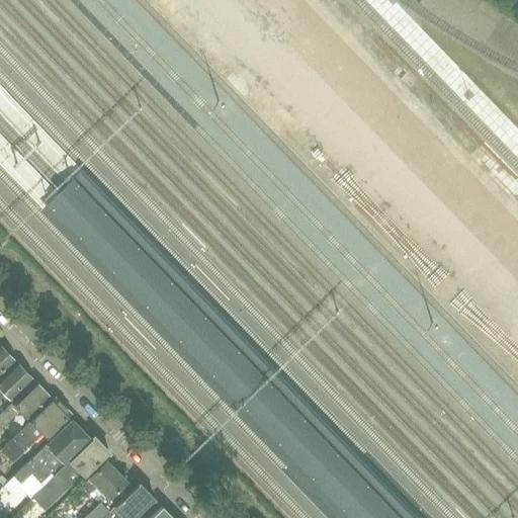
[(0,345),(0,344),(0,373),(14,359),(0,345)]
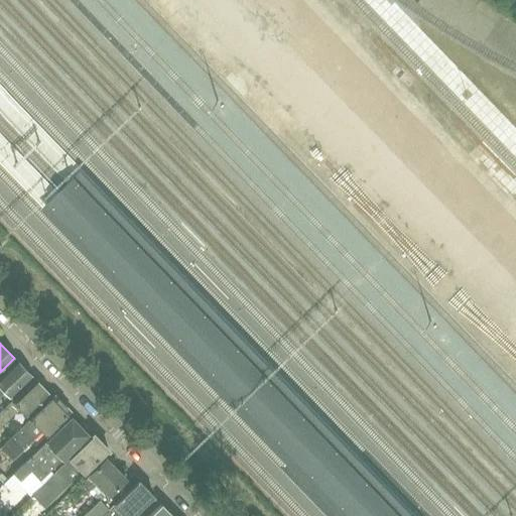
[(0,397),(4,393),(9,398),(32,376),(17,361),(0,378),(0,397)]
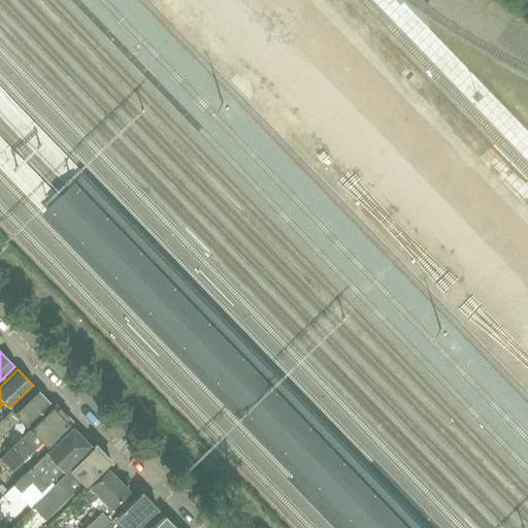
[(26,427),(51,403),(36,389),(0,423),(0,438),(3,436),(20,420),(26,427)]
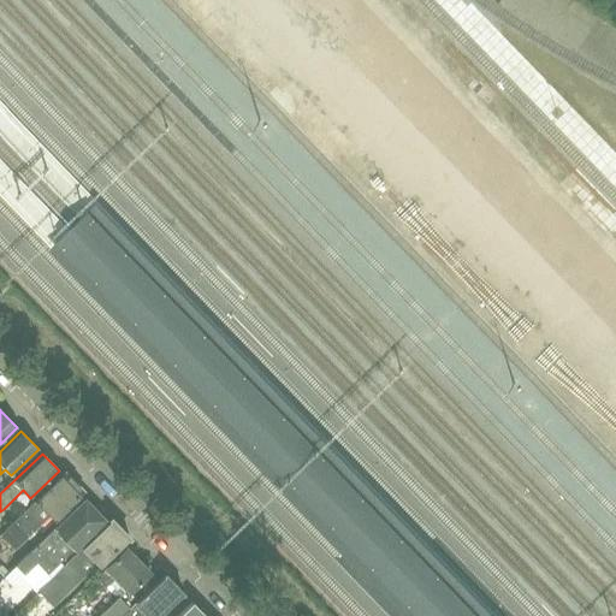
[(54,520),(84,491),(65,472),(36,501),(0,535),(16,550),(51,516),(54,520)]
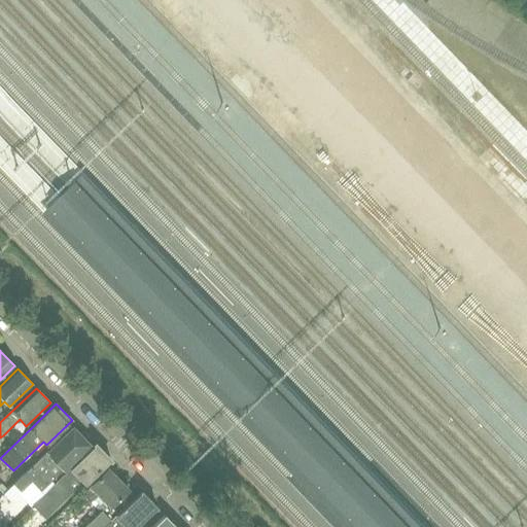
[(41,491),(63,469),(90,444),(89,442),(90,437),(84,432),(80,434),(73,426),(13,484),(21,491),(32,481),(41,491)]
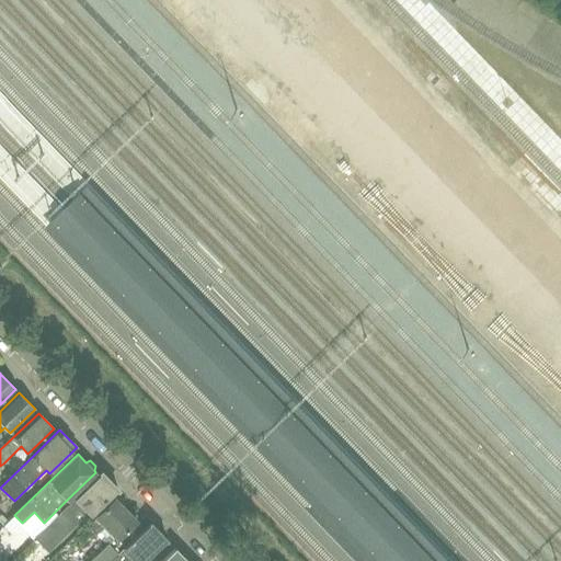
[(118,489),(102,472),(99,476),(53,521),(48,525),(47,526),(35,538),(49,552),(89,514),(91,516),(118,489)]
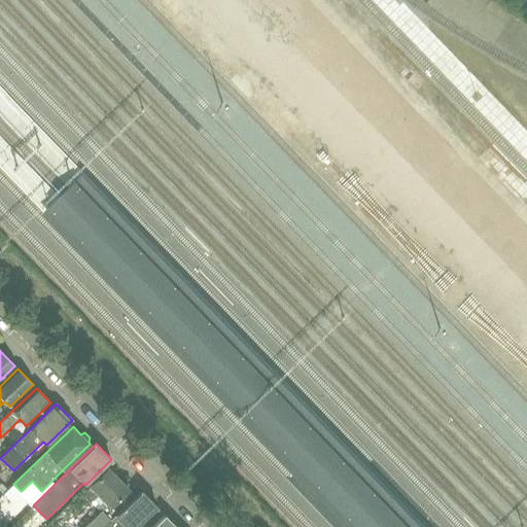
[(103,512),(108,506),(109,507),(129,489),(108,468),(89,486),(90,487),(82,494),(91,503),(103,512)]
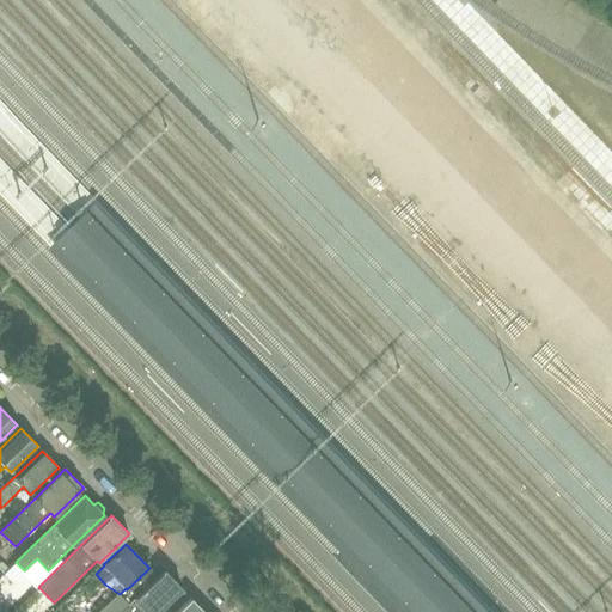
[(146,611),(157,611),(182,588),(165,570),(128,605),(121,611),(142,611),(145,611),(146,611)]
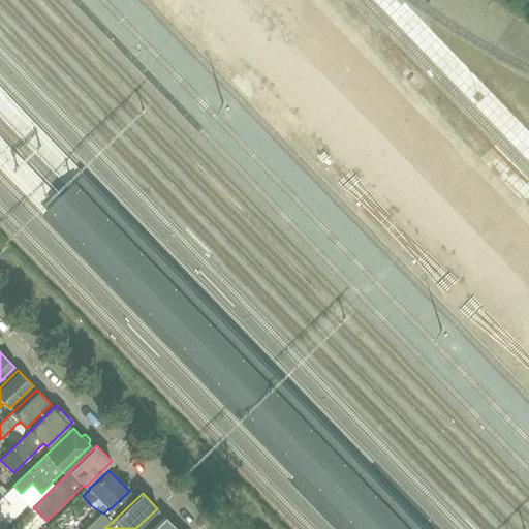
[(104,528),(111,523),(102,514),(86,528),(104,528)]
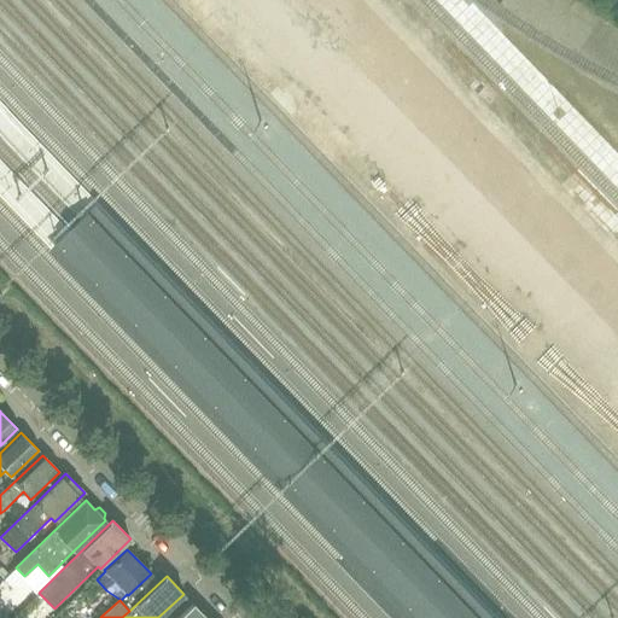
[(207,617),(193,604),(178,617),(207,617)]
